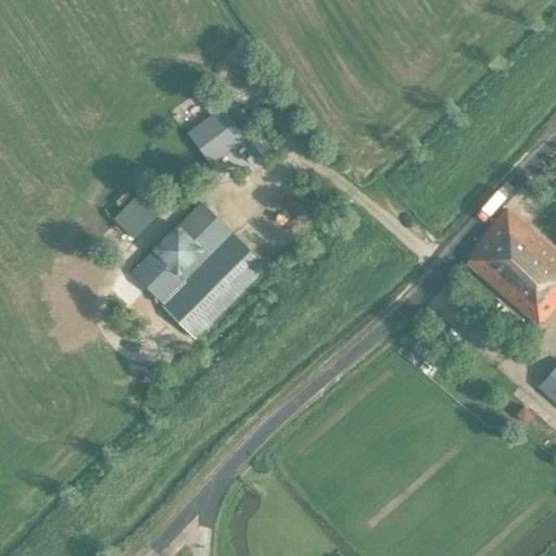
[(224,111),(189,136),(207,161),(242,136),(224,111)]
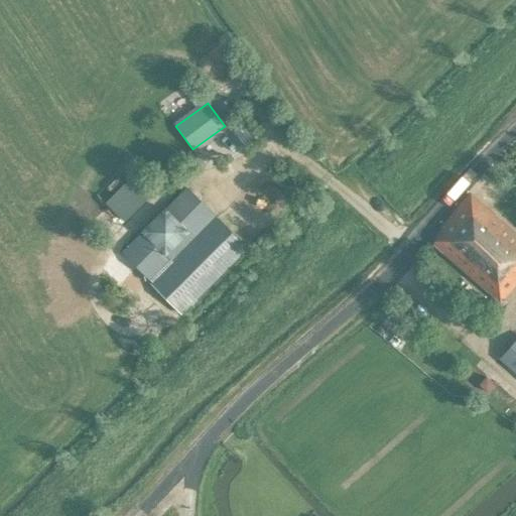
[(228,124),(234,133),(233,133),(242,147),(253,140),(237,118),(228,124)]
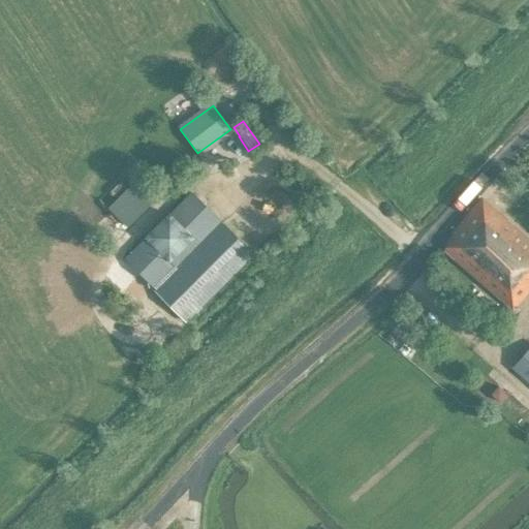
[(124,193),(117,200),(110,208),(128,226),(156,199),(137,180),(124,193)]
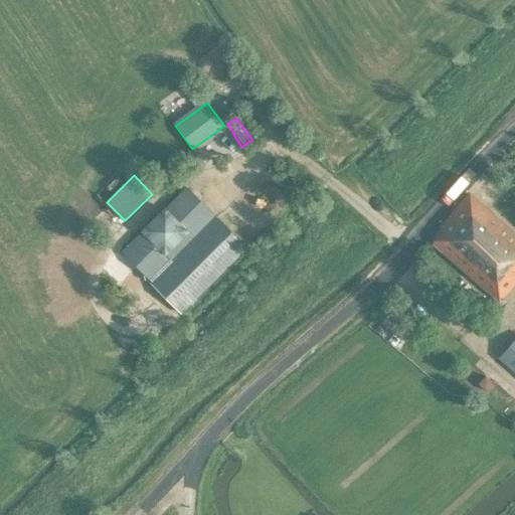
[(143,253),(132,265),(180,312),(245,246),(187,188),(166,210),(164,207),(140,232),(143,235),(134,244),(143,253)]
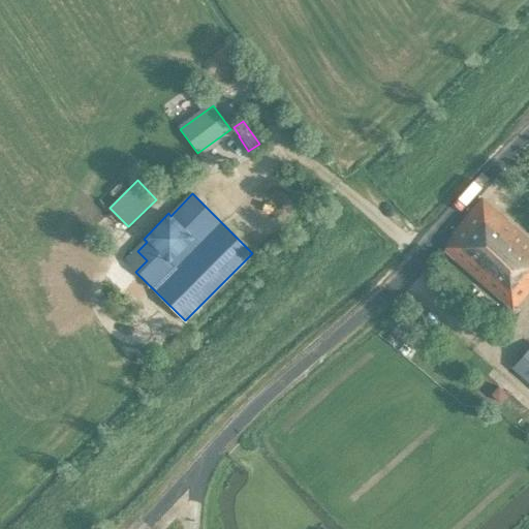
[(444,249),(512,308),(528,289),(528,240),(481,198),(452,232),(455,236),(444,249)]
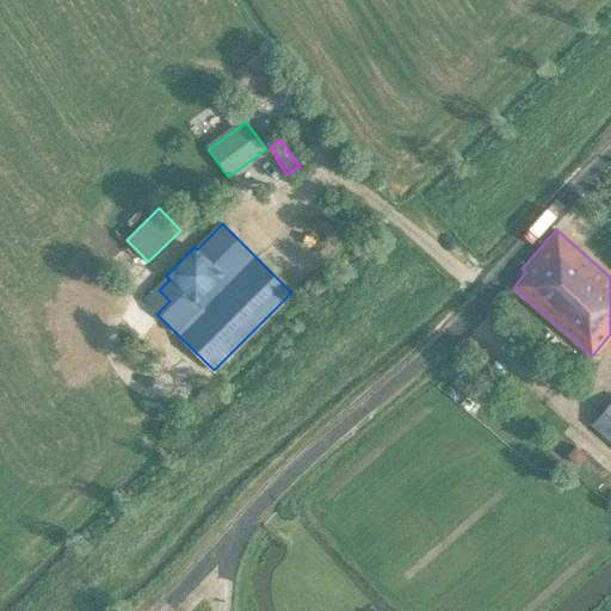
[(610,401),(591,425),(610,443),(610,401)]
